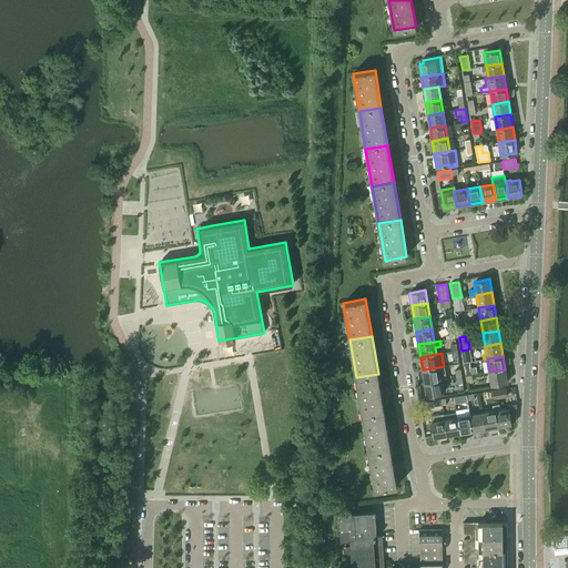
[(438,367),(423,369),(425,383),(440,381),(447,379),(444,366),(438,367)]
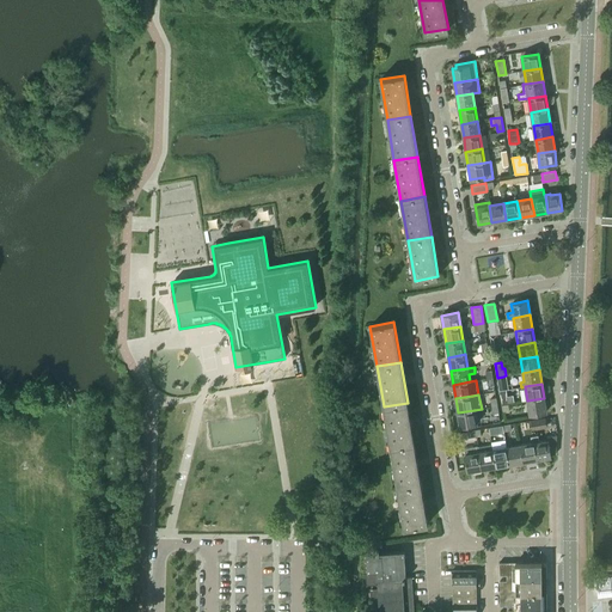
[(544,398),(527,401),(530,415),(546,411),(544,398)]
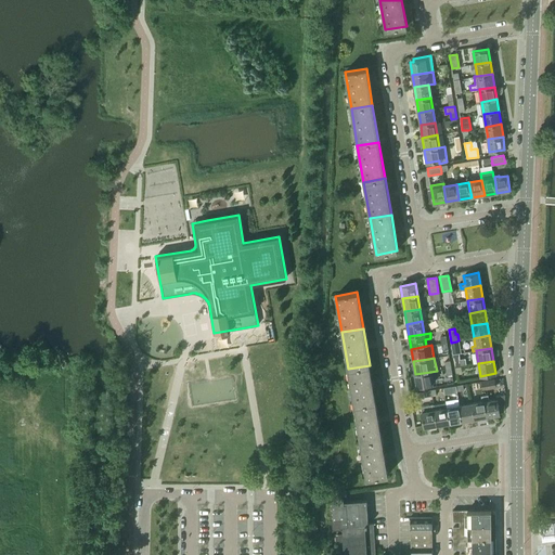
[(355,405),(375,401),(370,365),(348,369),(355,405)]
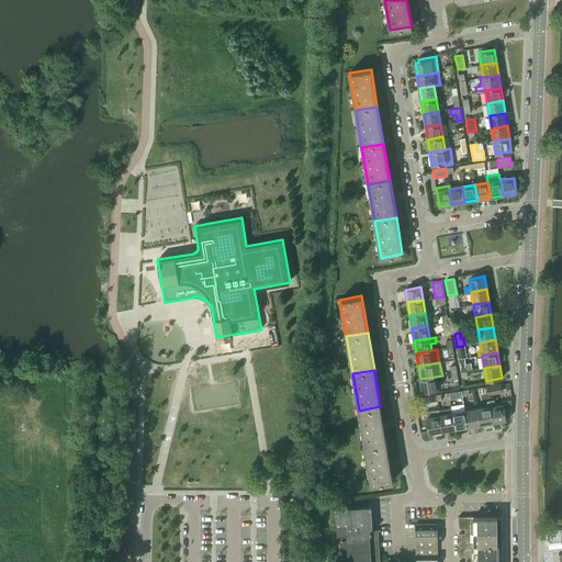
[(436,377),(420,379),(423,392),(438,389),(436,377)]
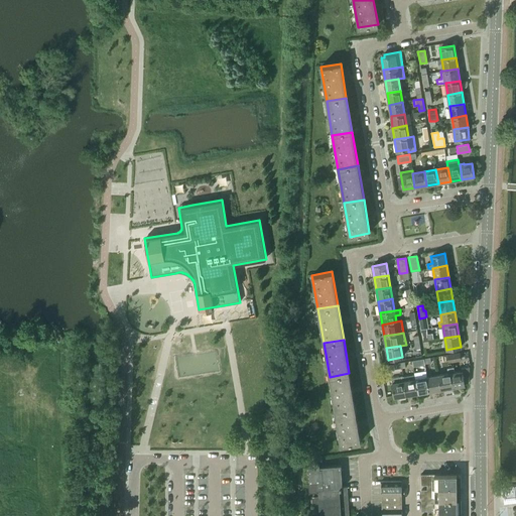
[(447,355),(447,360),(448,362),(461,360),(459,353),(447,355)]
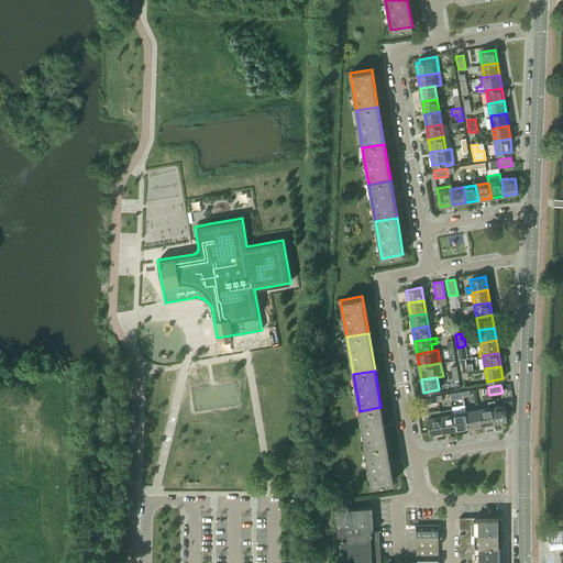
[(503,401),(504,405),(496,406),(495,400),(489,401),(490,407),(492,407),(494,422),(507,420),(506,418),(511,418),(512,400),(503,401)]
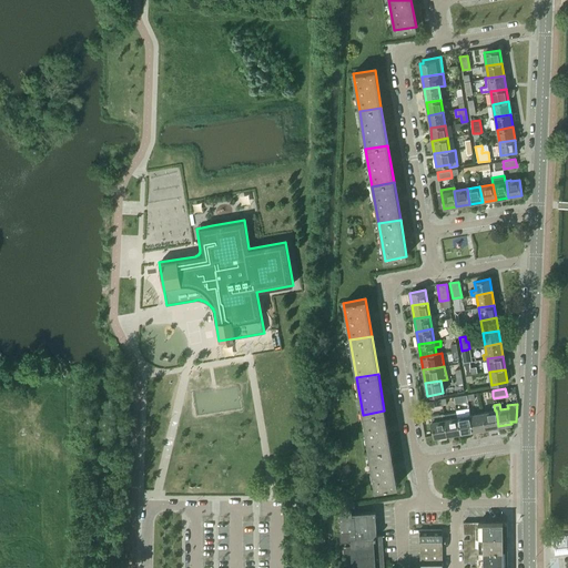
[(363,415),(365,434),(368,453),(391,448),(384,411),(363,415)]
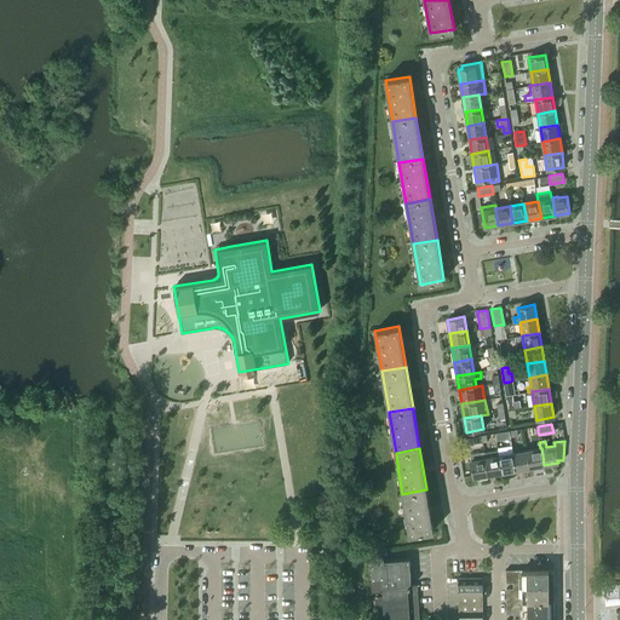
[(530,468),(544,465),(541,448),(540,448),(527,451),(530,468)]
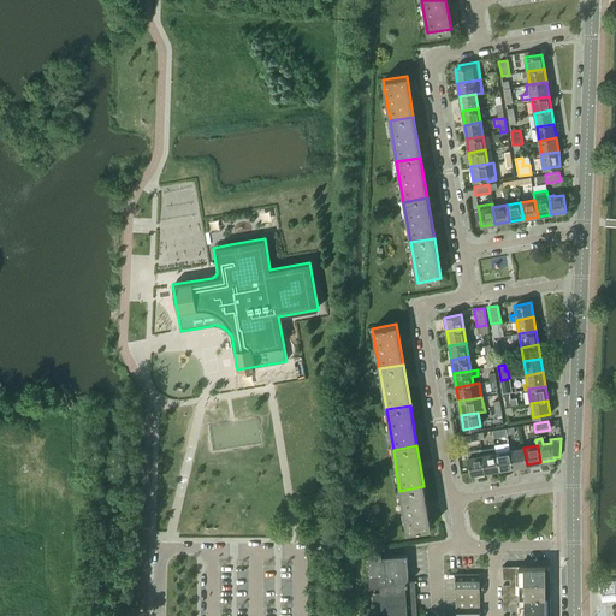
[(481,450),(481,448),(467,451),(471,474),(485,472),(481,450)]
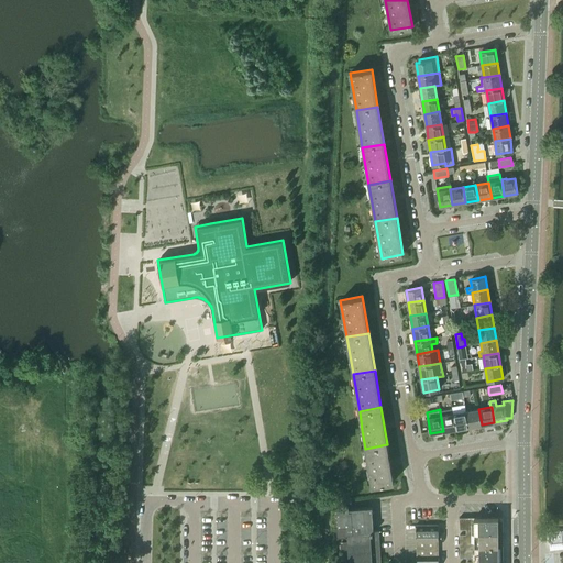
[(456,429),(453,414),(452,409),(440,411),(443,431),(456,429)]
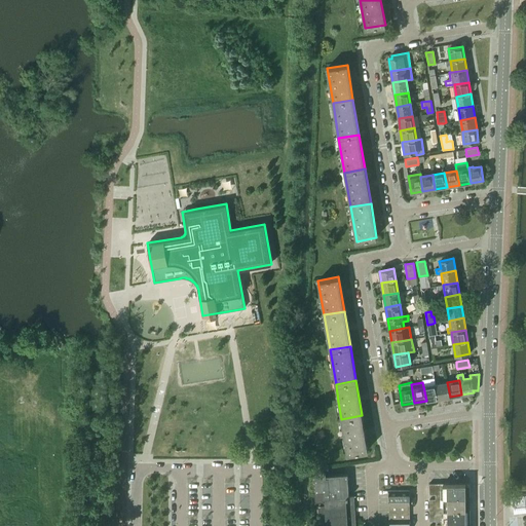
[(438,399),(450,397),(447,382),(436,384),(438,399)]
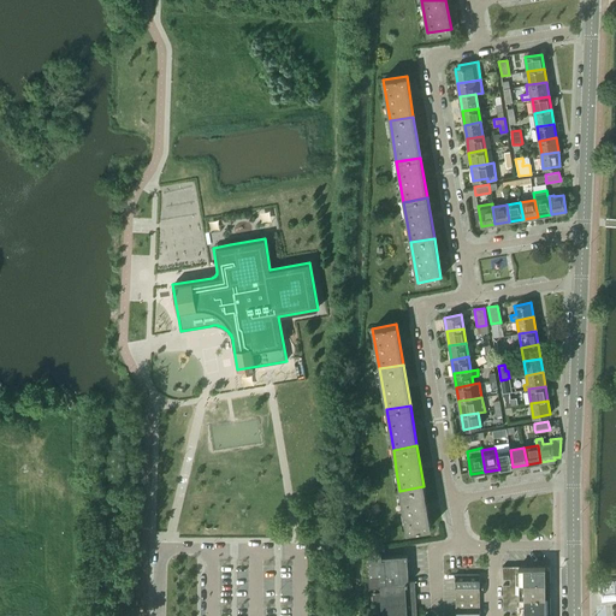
[(499,469),(513,467),(510,450),(496,452),(499,469)]
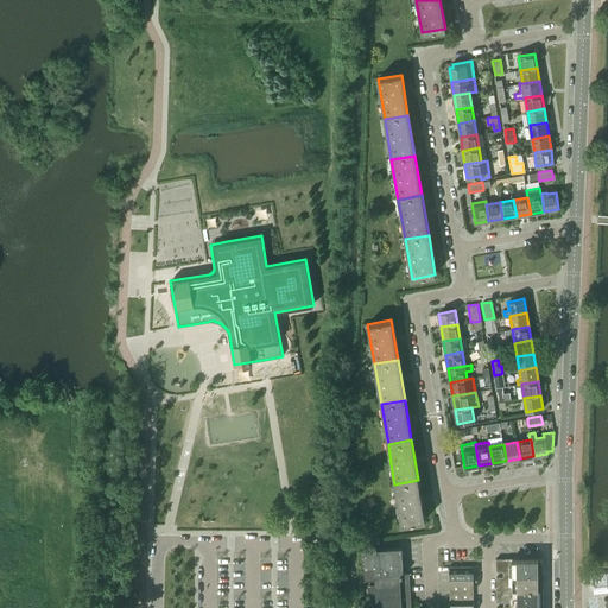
[(394,485),(398,504),(401,524),(425,520),(418,480),(394,485)]
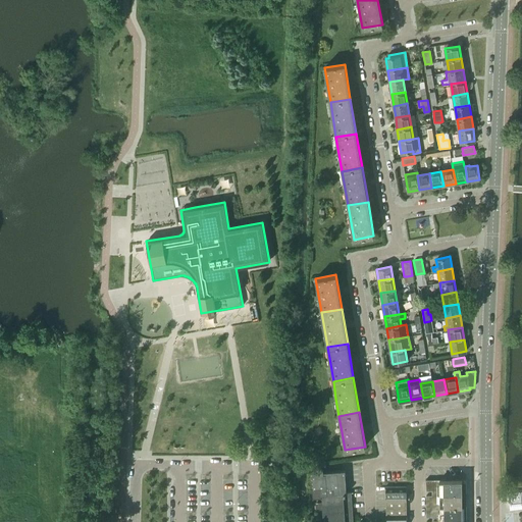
[(316,510),(322,510),(322,521),(353,521),(351,492),(346,492),(345,470),(323,472),(323,471),(313,471),(315,497),(321,497),(322,503),(315,503),(316,510)]
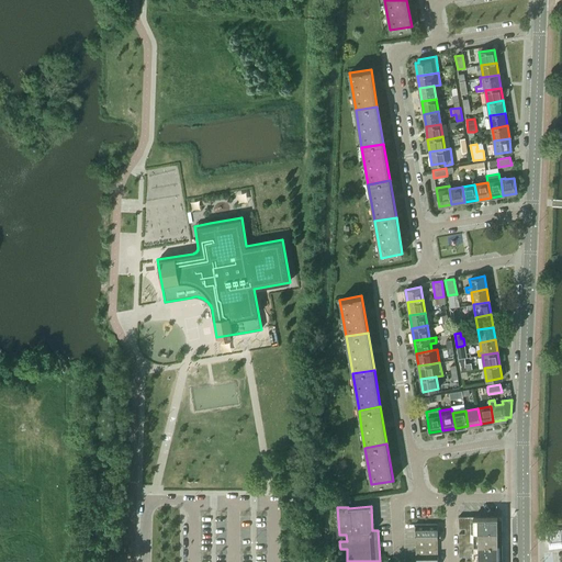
[(465,531),(502,531),(502,516),(459,517),(459,528),(465,528),(465,531)]
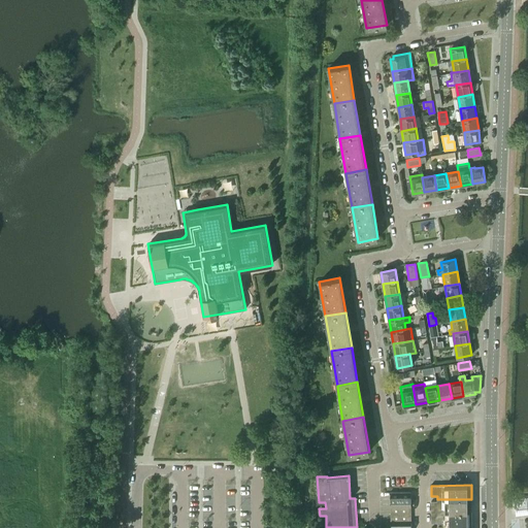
[(390,506),(410,506),(410,492),(390,492),(390,506)]
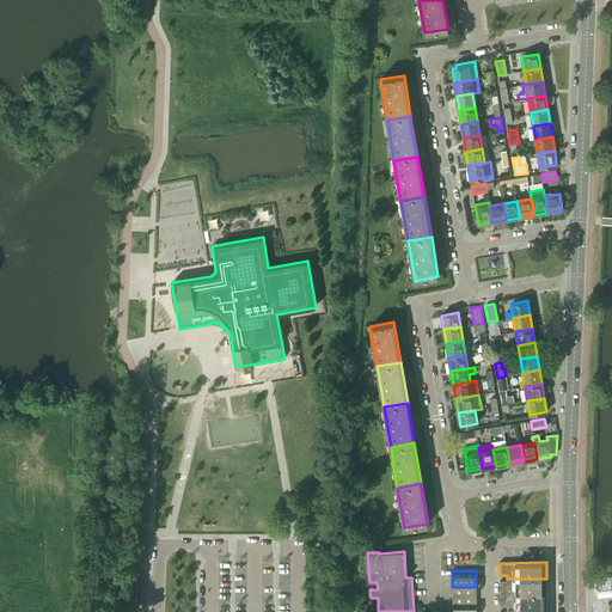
[(597,591),(611,588),(611,576),(595,579),(597,591)]
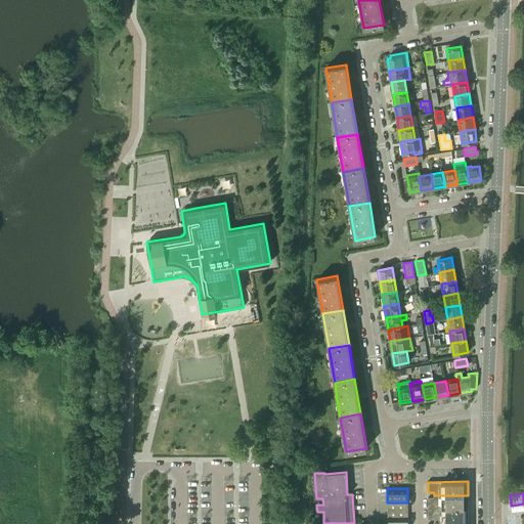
[(428,497),(428,509),(468,508),(468,495),(434,495),(434,497),(428,497)]
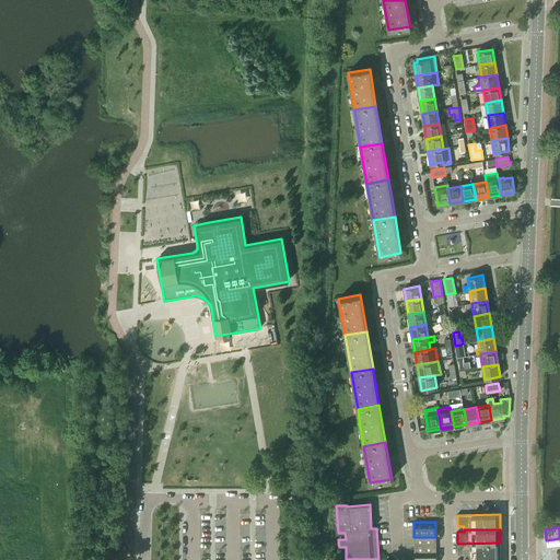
[(413,552),(435,552),(435,537),(413,537),(413,552)]
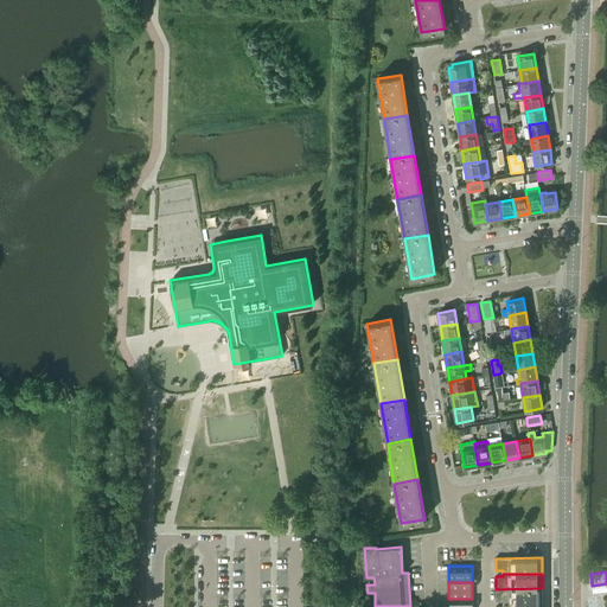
[(503,601),(503,605),(542,604),(542,588),(496,589),(496,601),(503,601)]
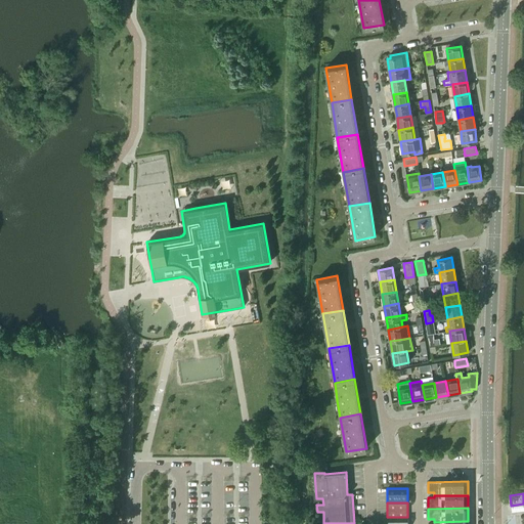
All buildings are outlined.
